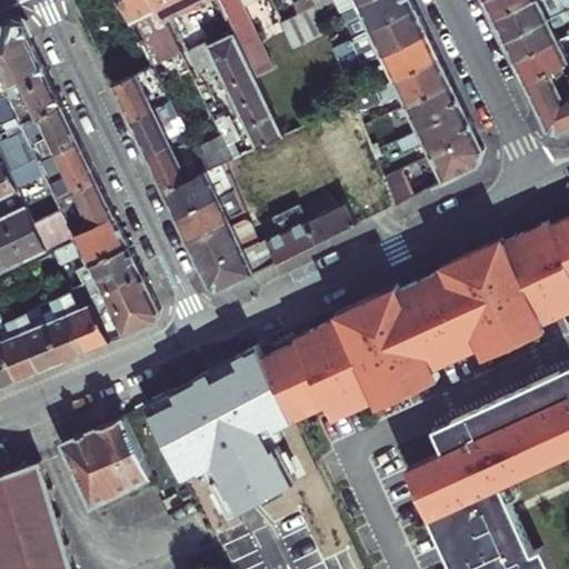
[(79,0),(101,65),(131,55),(122,30),(107,36),(101,21),(115,17),(109,0),(79,0)]
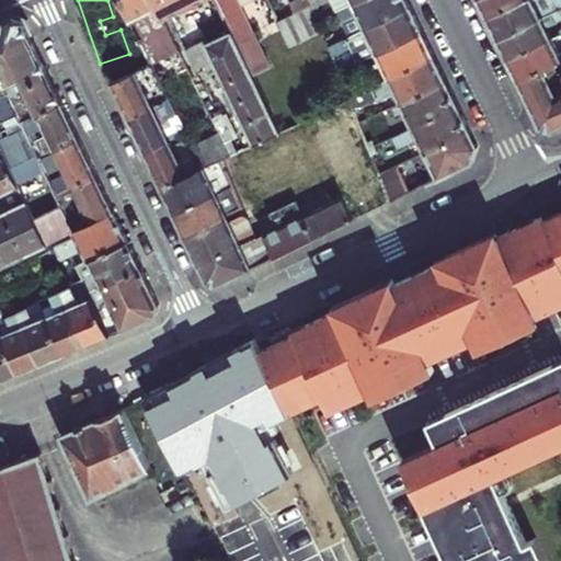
[(119,0),(152,66),(179,53),(163,20),(158,10),(153,0),(119,0)]
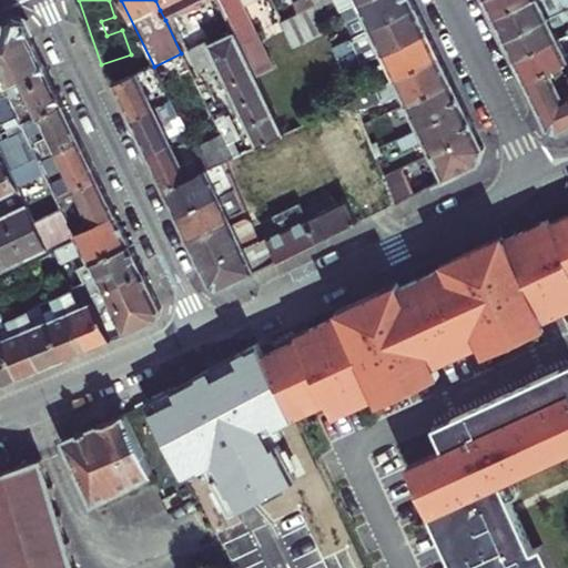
[(155,0),(160,10),(165,20),(169,19),(172,17),(163,0),(155,0)]
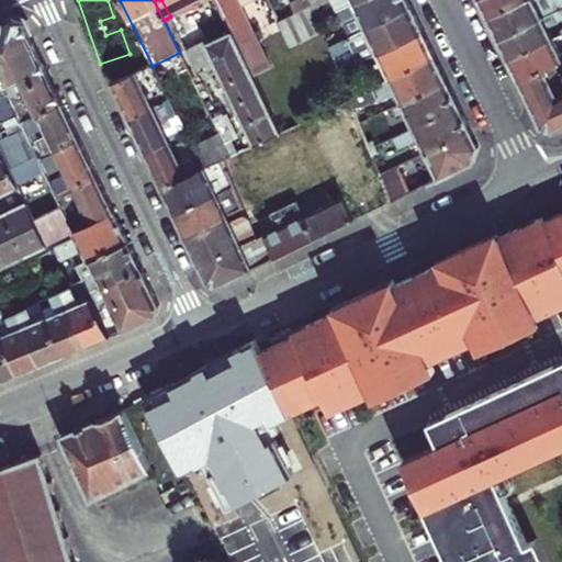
[(161,0),(170,17),(204,0),(161,0)]
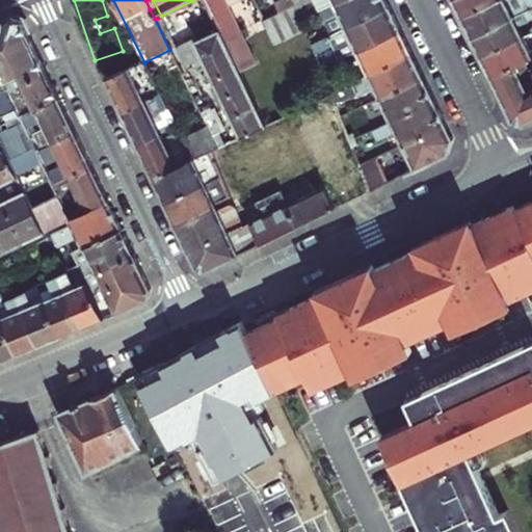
[(209,10),(218,30),(234,22),(223,0),(222,0),(207,7),(209,10)]
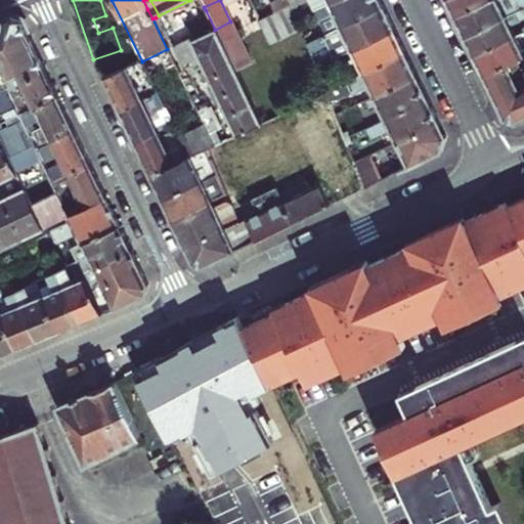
[(280,0),(270,5),(274,13),(290,5),(289,4),(287,0),(280,0)]
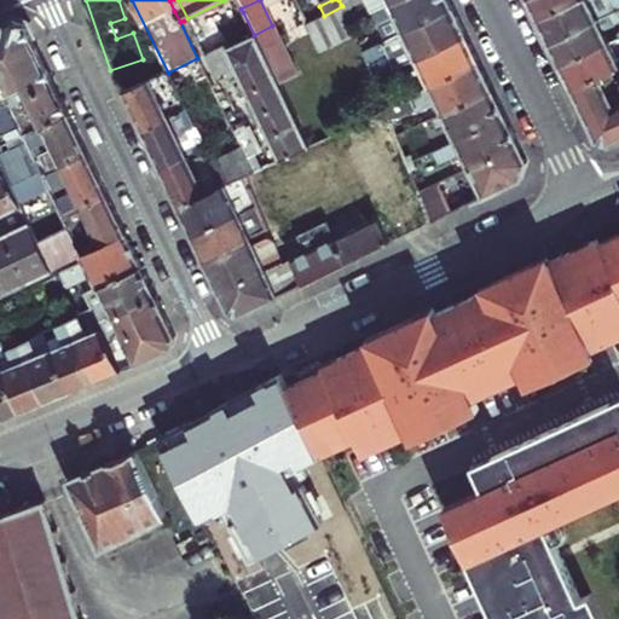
[(362,0),(370,16),(400,0),(362,0)]
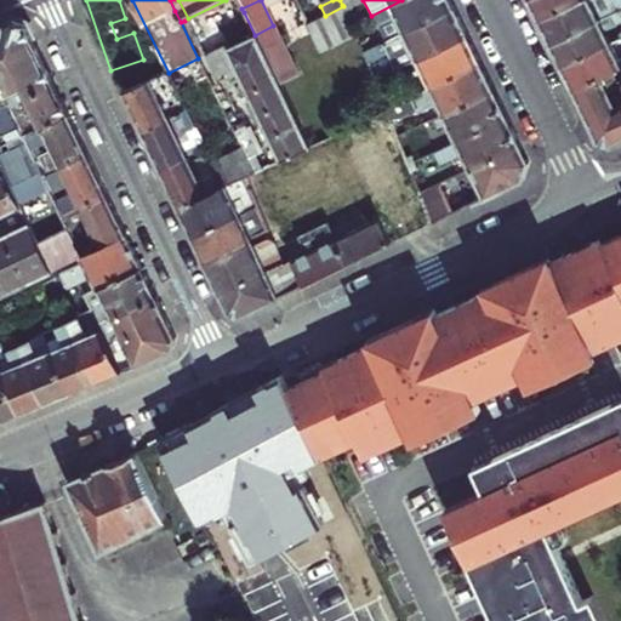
[(454,10),(448,0),(402,0),(371,16),(376,27),(394,18),(402,34),(454,10)]
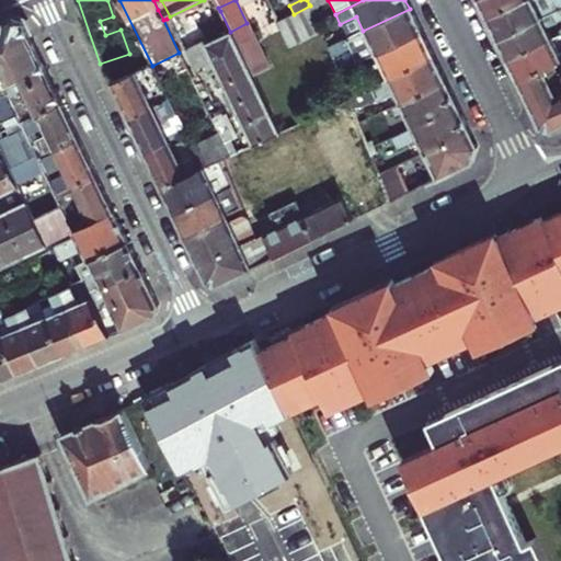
[(478,0),(487,19),(524,0),(478,0)]
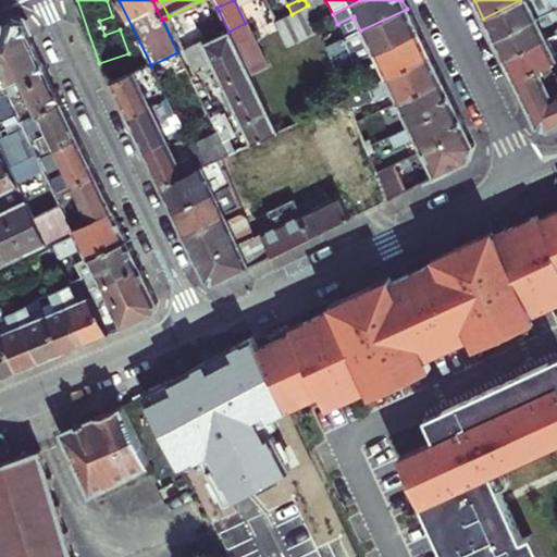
[(520,0),(483,19),(494,39),(556,9),(556,0),(553,0),(552,4),(549,0),(520,0)]
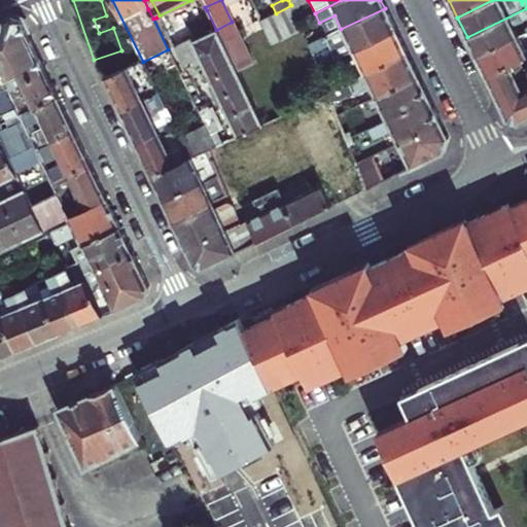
[(276,13),(260,21),(268,35),(299,21),(295,14),(291,5),(276,13)]
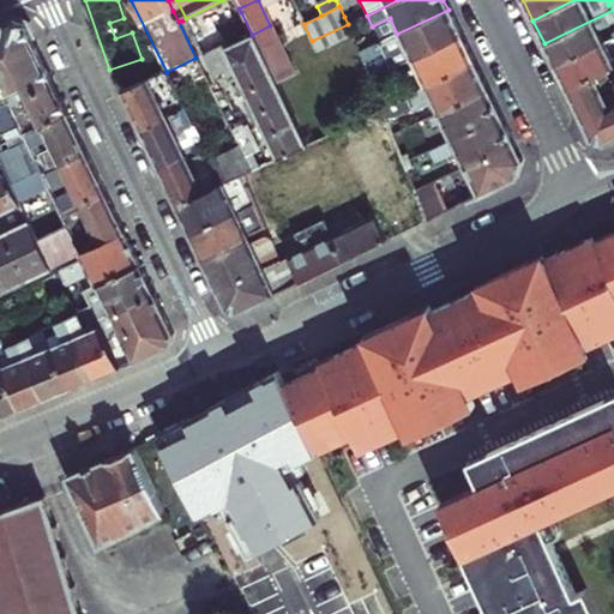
[(397,34),(377,43),(384,59),(405,48),(411,59),(461,35),(449,10),(397,34)]
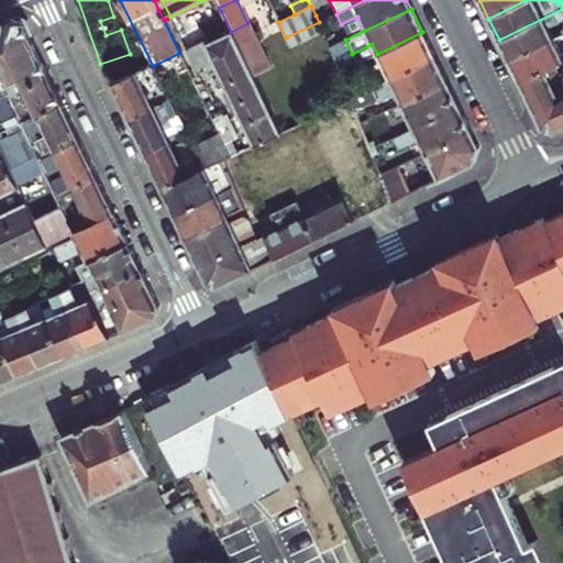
[(562,9),(499,40),(509,61),(553,40),(548,28),(562,19),(562,9)]
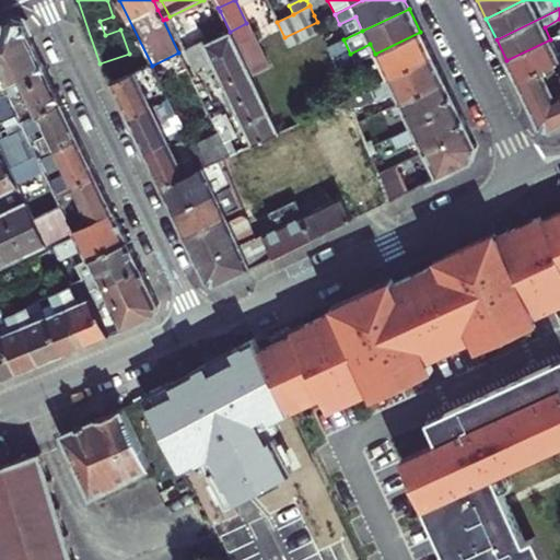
[(317,22),(323,20),(319,12),(314,15),(317,22)]
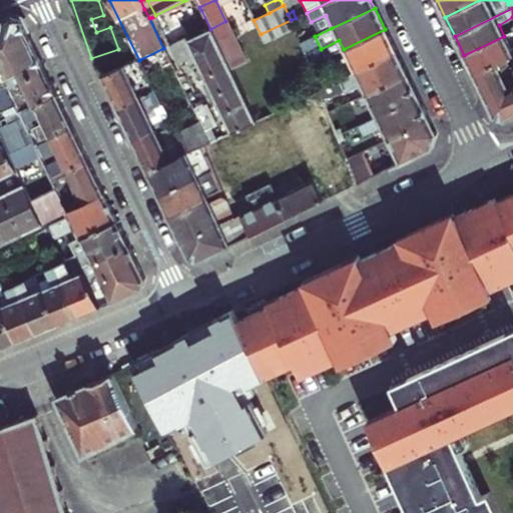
[(0,68),(16,103),(20,111),(25,109),(35,104),(57,94),(20,19),(11,15),(0,20),(0,68)]
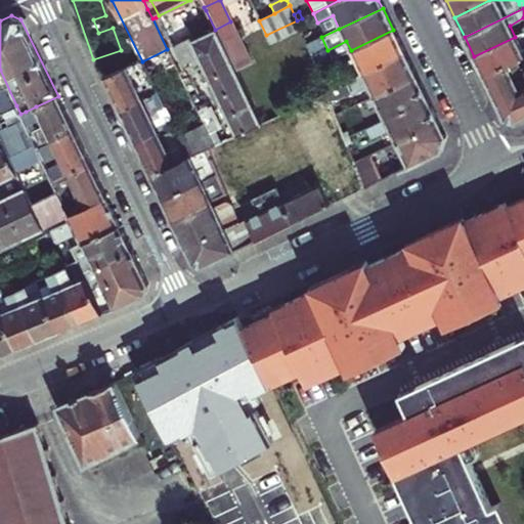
[(356,62),(362,74),(404,53),(393,30),(351,50),(315,68),(322,87),(351,74),(347,67),(356,62)]
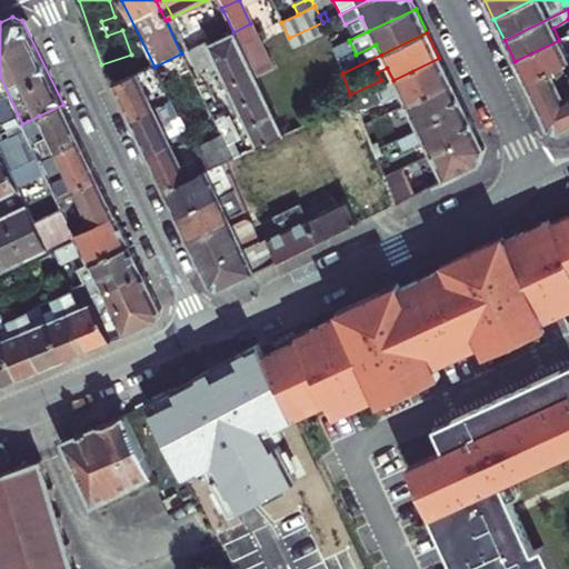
[(209,46),(219,66),(243,55),(235,35),(217,42),(209,46)]
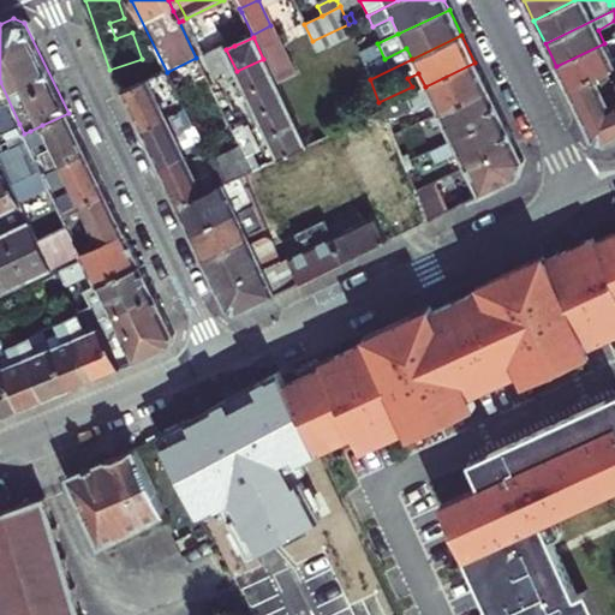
[(604,43),(613,60),(614,59),(614,39),(614,37),(604,43)]
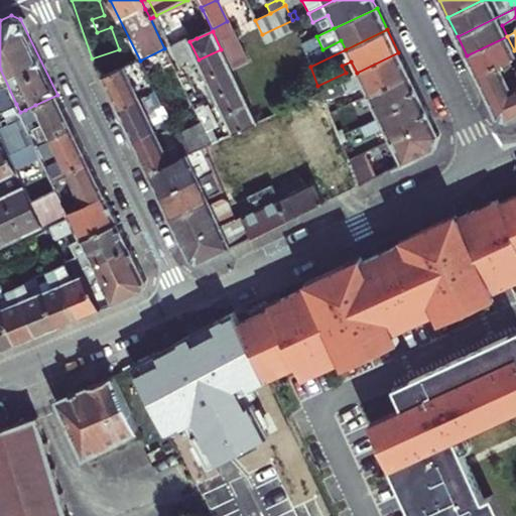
[(515,54),(514,50),(507,36),(467,55),(476,76),(498,65),(506,60),(512,57),(515,55),(515,54)]
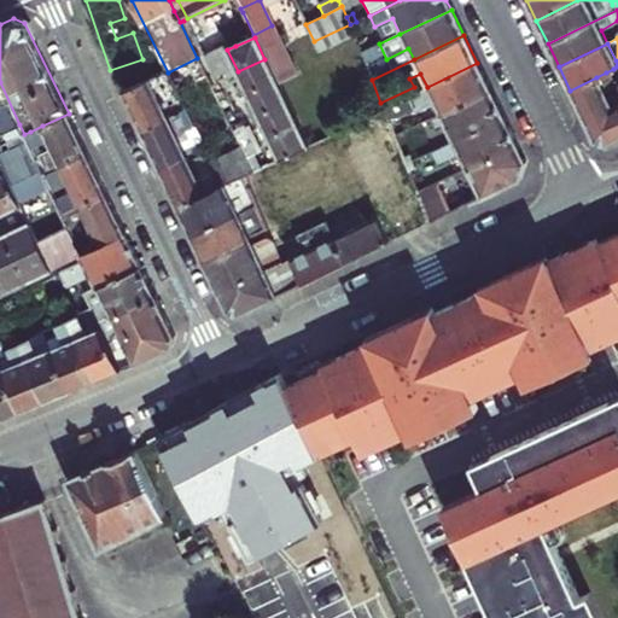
[(371,58),(367,50),(361,52),(363,60),(371,58)]
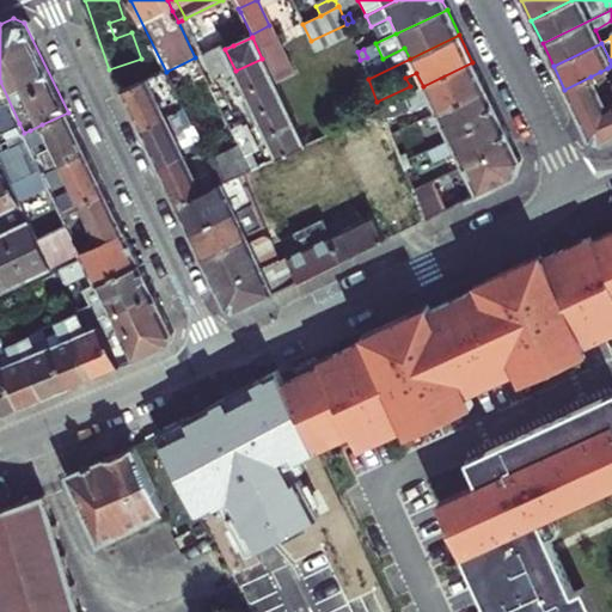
[(236,71),(245,92),(273,79),(262,59),(236,71)]
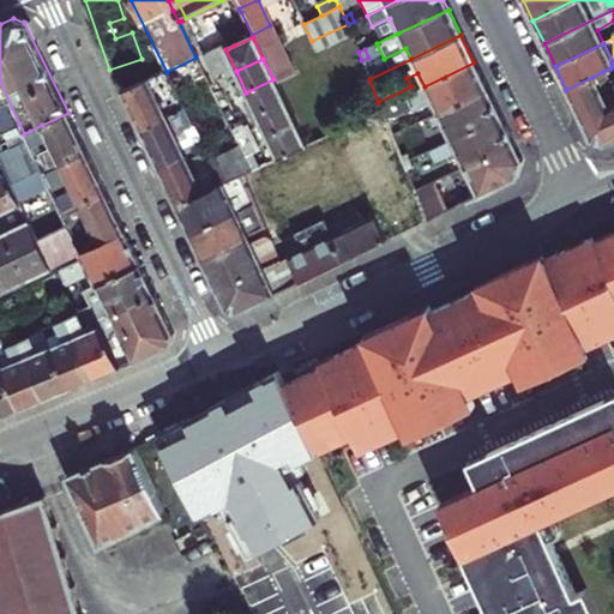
[(432,102),(437,113),(487,89),(474,62),(425,86),(405,96),(411,110),(432,102)]
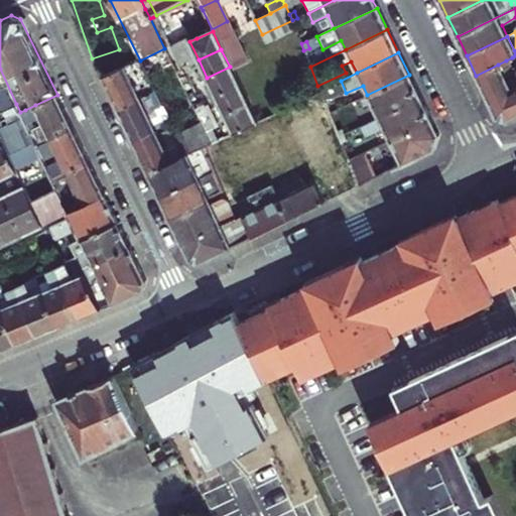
[(140,61),(104,79),(119,110),(140,100),(150,96),(156,93),(152,88),(148,78),(147,75),(140,61)]
